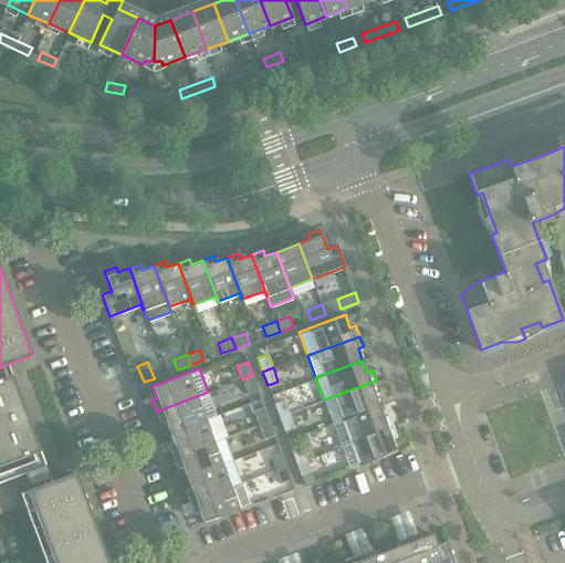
[(12,374),(0,378),(0,466),(41,451),(12,374)]
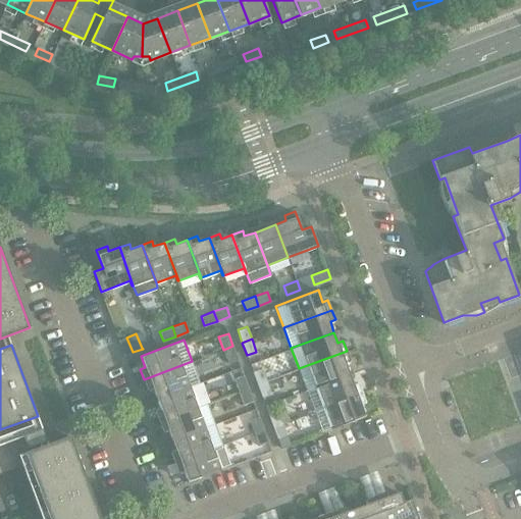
[(238,359),(232,346),(223,350),(228,362),(238,359)]
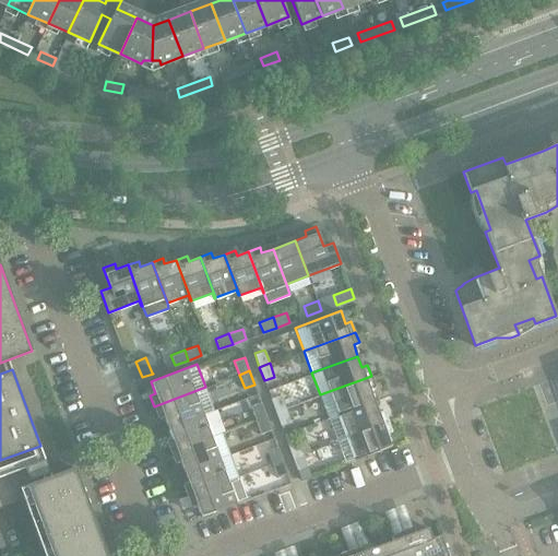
[(375,387),(371,376),(320,394),(328,417),(374,400),(369,389),(375,387)]
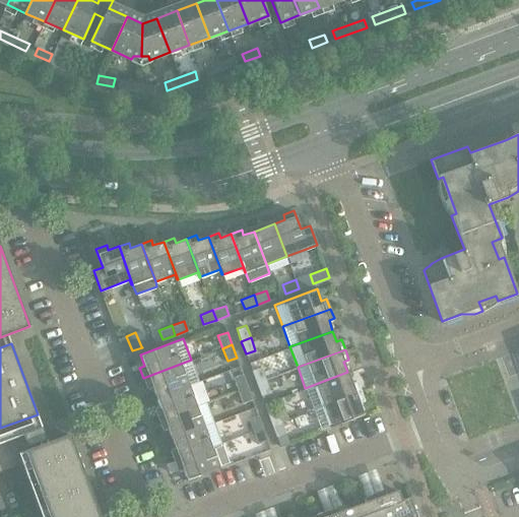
[(151,386),(155,396),(199,380),(191,360),(143,378),(146,388),(151,386)]
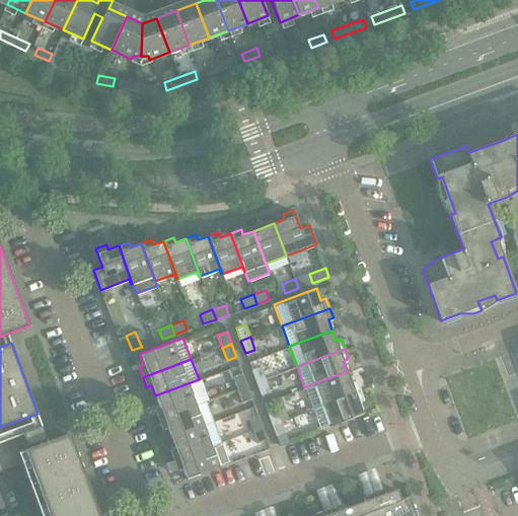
[(251,369),(255,381),(266,378),(261,366),(251,369)]
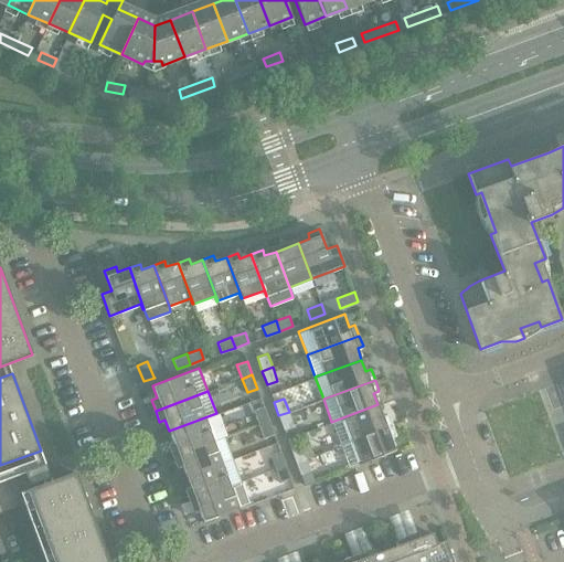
[(378,404),(331,422),(340,444),(392,425),(387,414),(382,416),(378,404)]
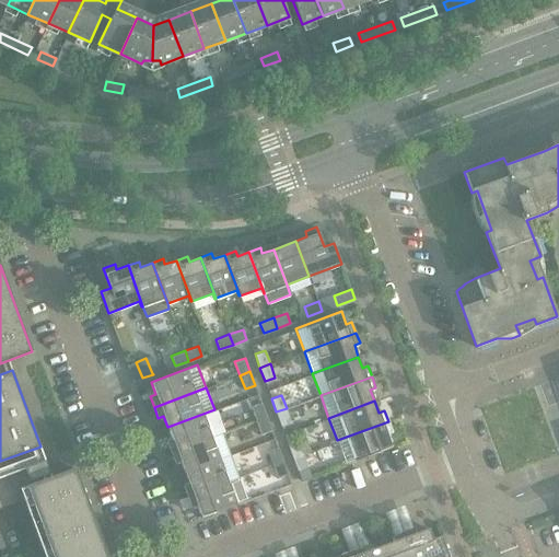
[(256,419),(266,416),(261,403),(251,406),(256,419)]
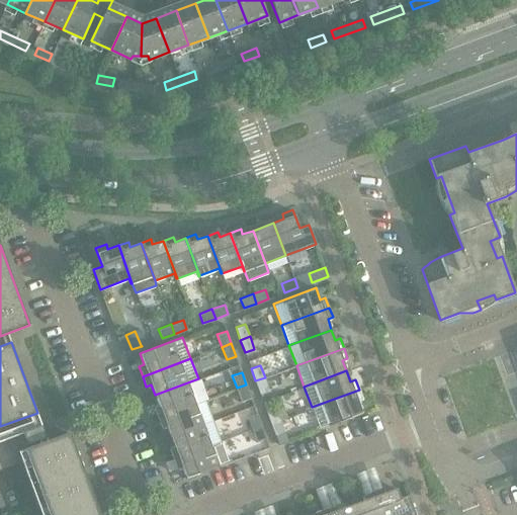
[(269,390),(265,377),(255,380),(260,394),(269,390)]
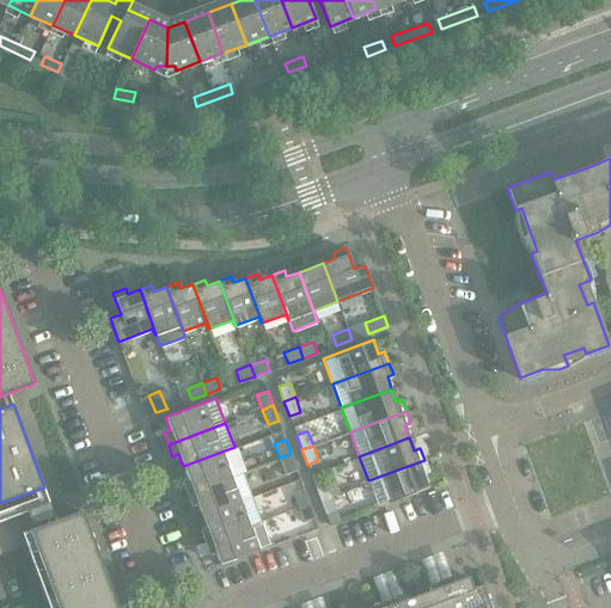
[(182,480),(187,492),(243,472),(234,447),(183,466),(188,478),(182,480)]
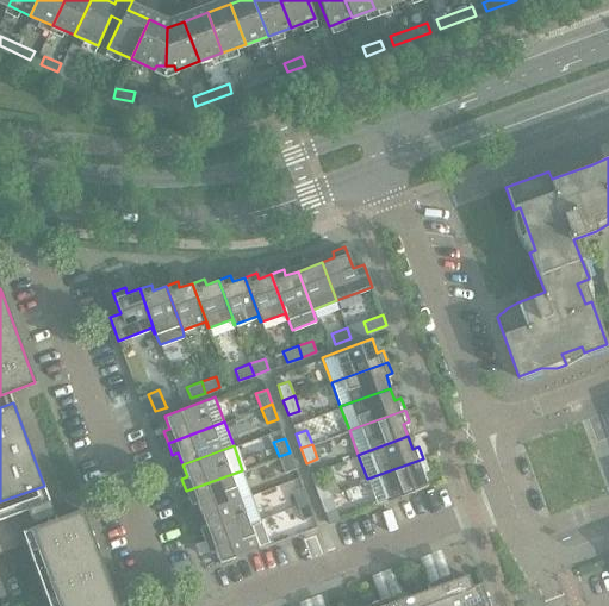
[(296,467),(290,453),(279,456),(285,472),(296,467)]
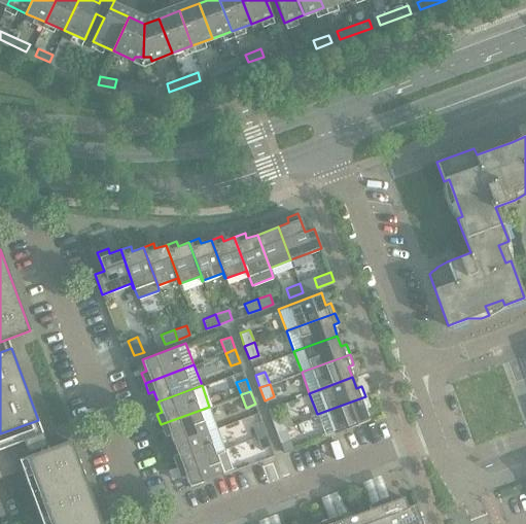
[(369,407),(365,396),(317,414),(324,435),(369,420),(363,408),(369,407)]
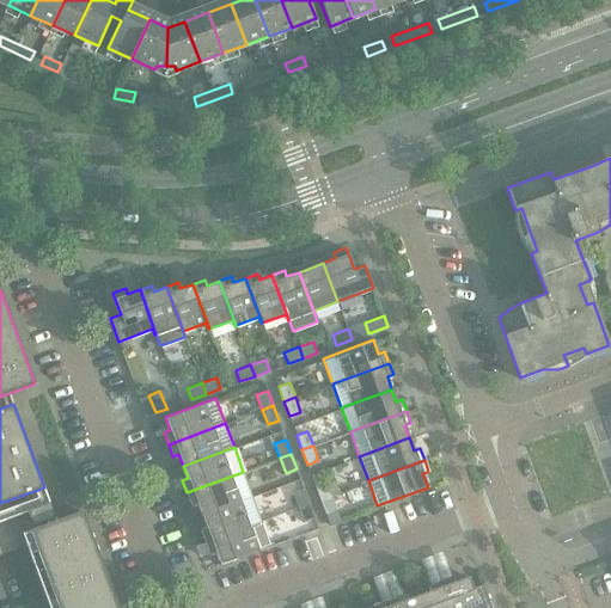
[(196,502),(201,515),(252,496),(243,472),(187,492),(190,504),(196,502)]
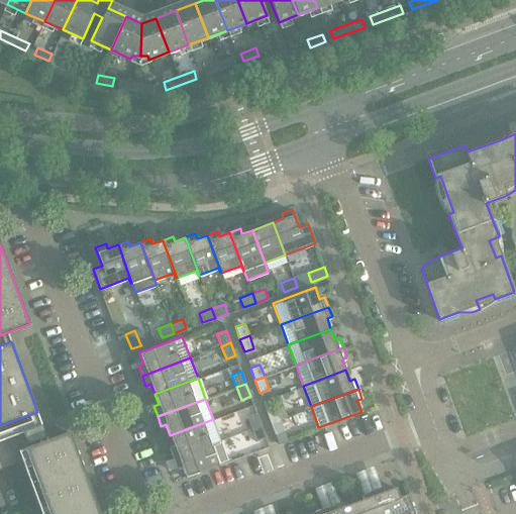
[(266,409),(270,421),(280,417),(275,405),(266,409)]
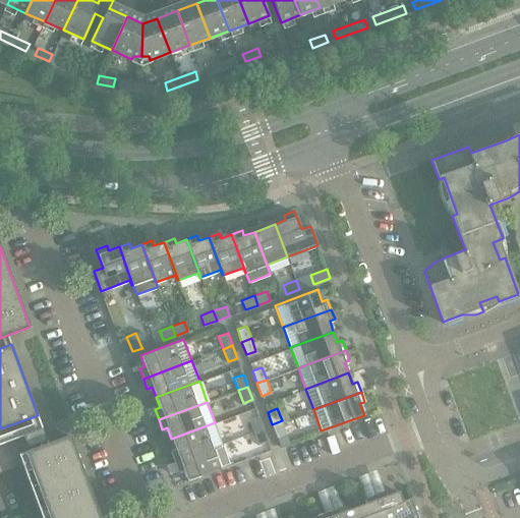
[(253,432),(263,427),(258,415),(248,418),(253,432)]
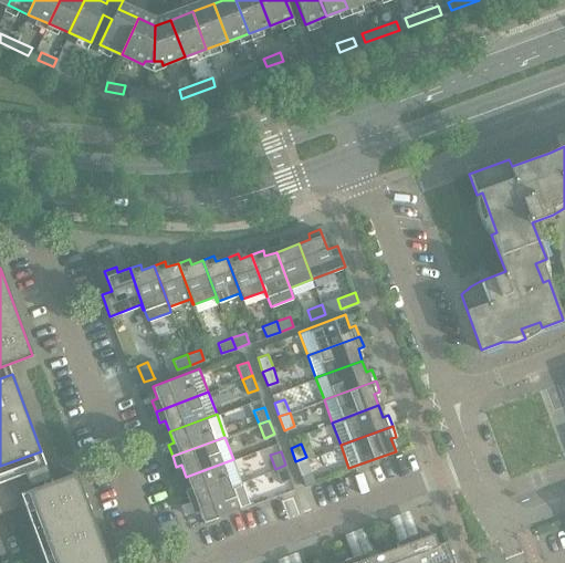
[(311,471),(306,457),(295,461),(301,475),(311,471)]
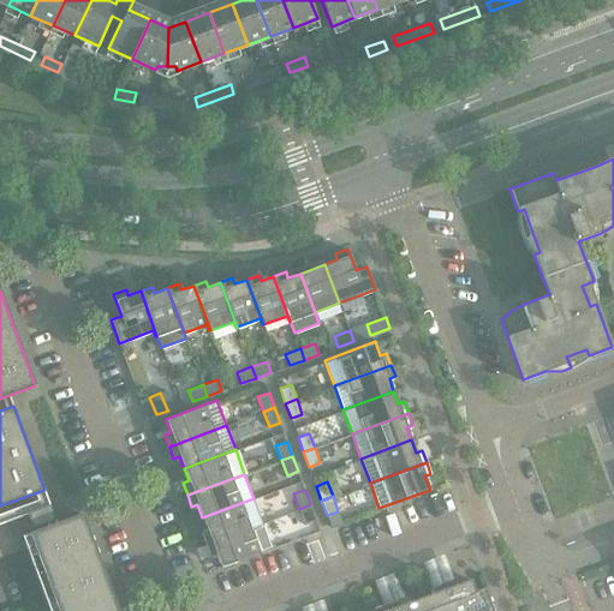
[(201,532),(206,544),(262,522),(254,498),(202,517),(207,529),(201,532)]
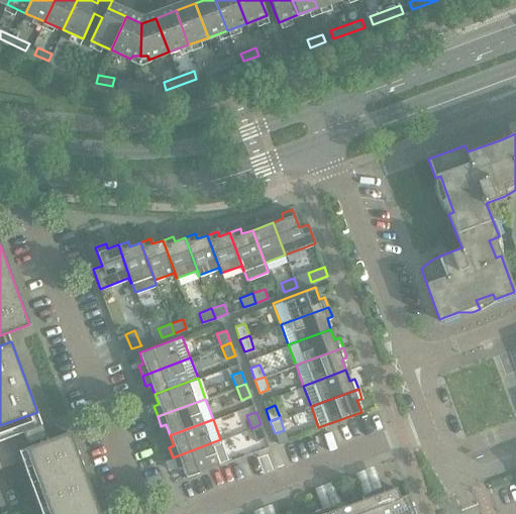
[(0,468),(22,459),(41,513),(100,513),(70,430),(47,439),(41,424),(0,439),(0,468)]
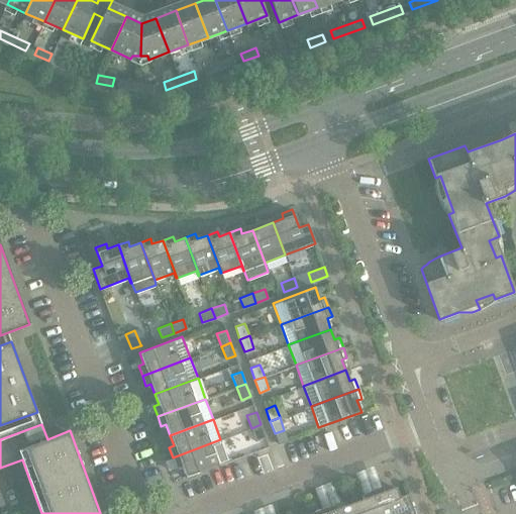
[(266,437),(261,424),(251,428),(255,440),(266,437)]
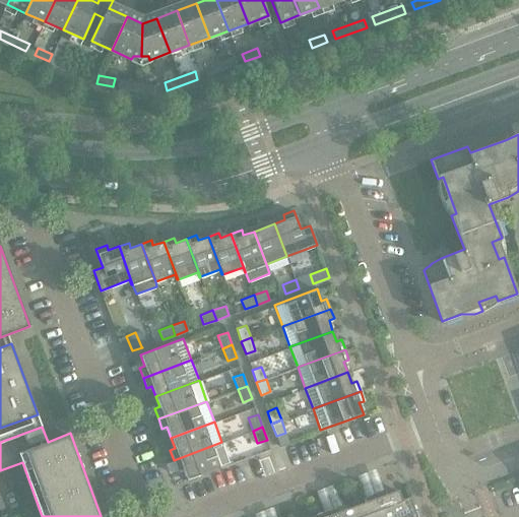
[(187,479),(230,463),(221,442),(174,460),(177,470),(182,468),(187,479)]
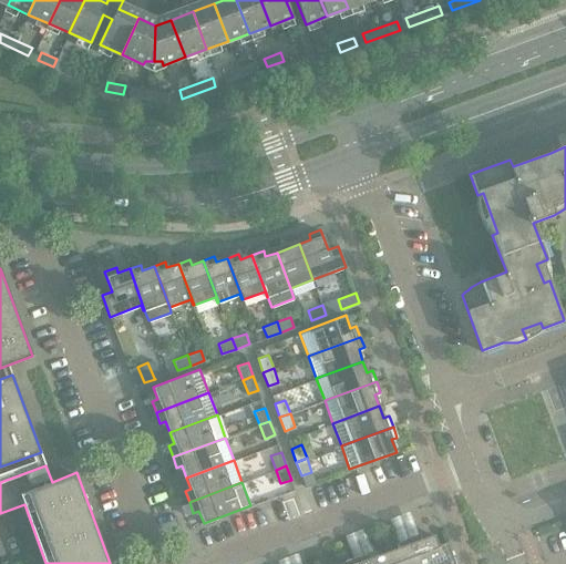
[(419,533),(408,537),(418,563),(455,563),(446,541),(438,544),(433,534),(421,539),(419,533)]
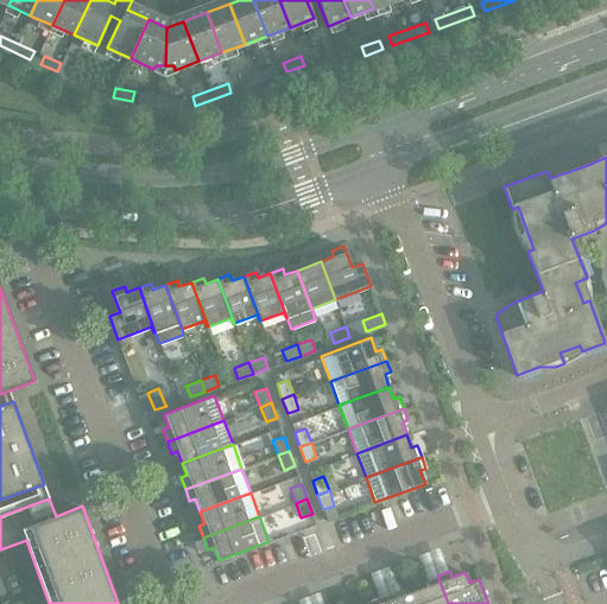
[(416,590),(421,603),(448,603),(437,576),(425,579),(428,585),(416,590)]
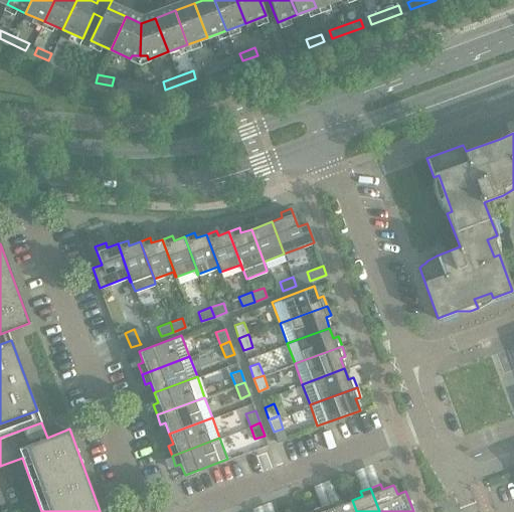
[(330,502),(333,511),(356,511),(352,500),(342,504),(340,499),(330,502)]
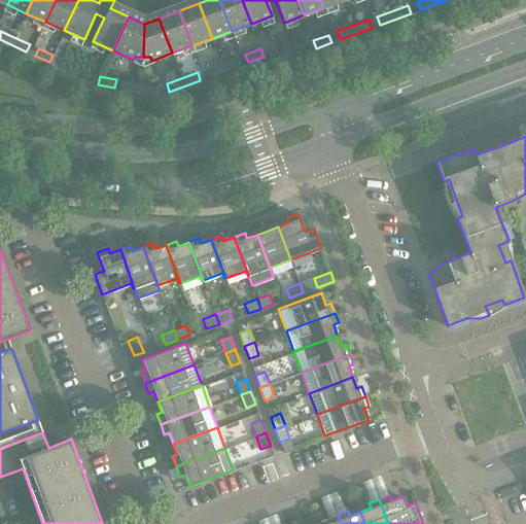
[(317,522),(317,523),(341,523),(338,514),(317,522)]
